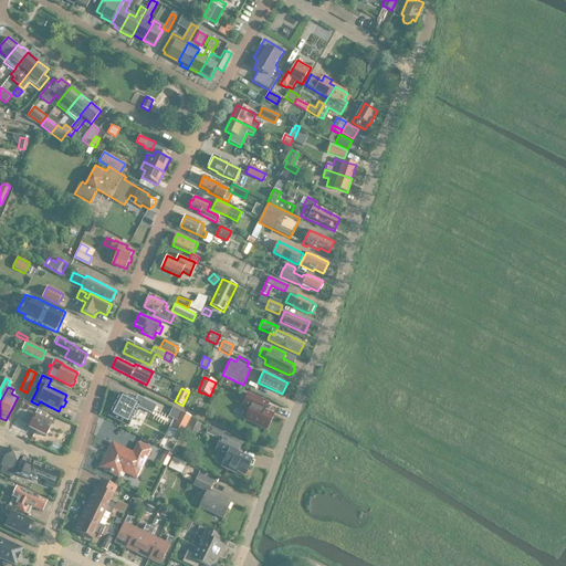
[(135,401),(121,394),(108,416),(127,426),(128,426),(137,407),(152,413),(155,406),(137,397),(135,401)]
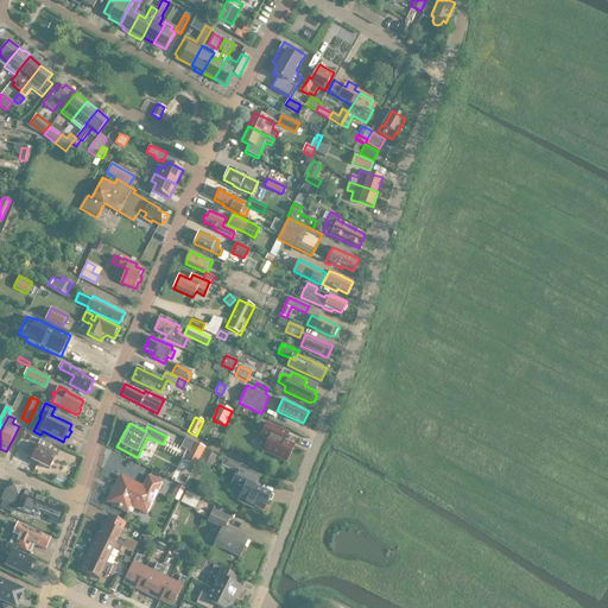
[(268,439),(263,450),(286,461),(293,444),(284,441),(287,432),(266,423),(260,436),(268,439)]
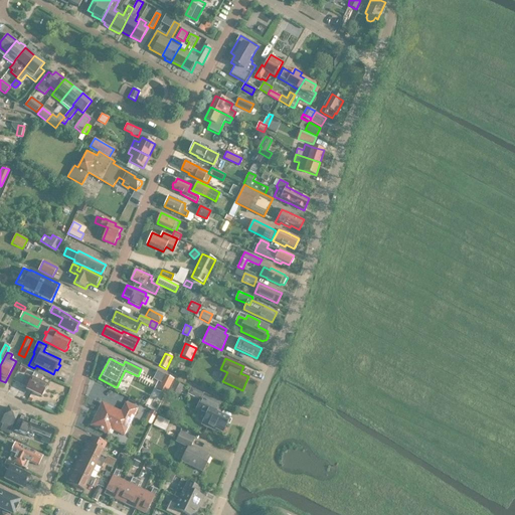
[(156,371),(152,379),(159,382),(160,383),(164,375),(156,371)]
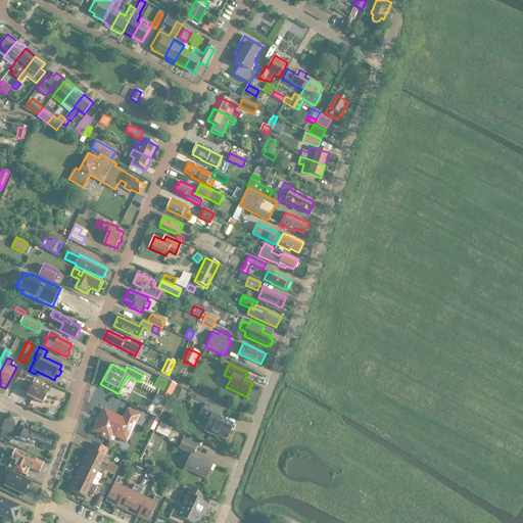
[(41,388),(44,382),(35,378),(32,384),(26,381),(21,390),(27,393),(26,396),(42,403),(48,391),(41,388)]
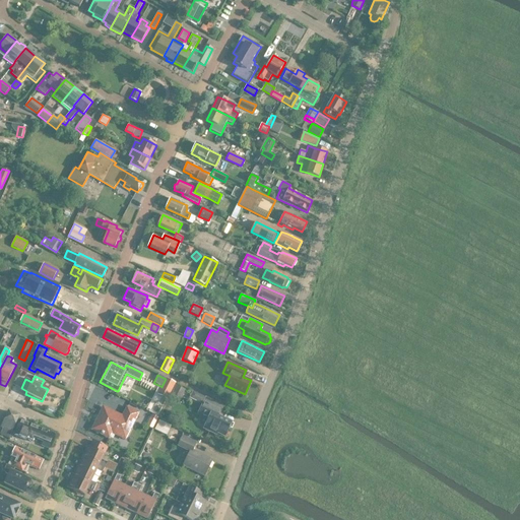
[(185,391),(176,387),(172,394),(181,399),(185,391)]
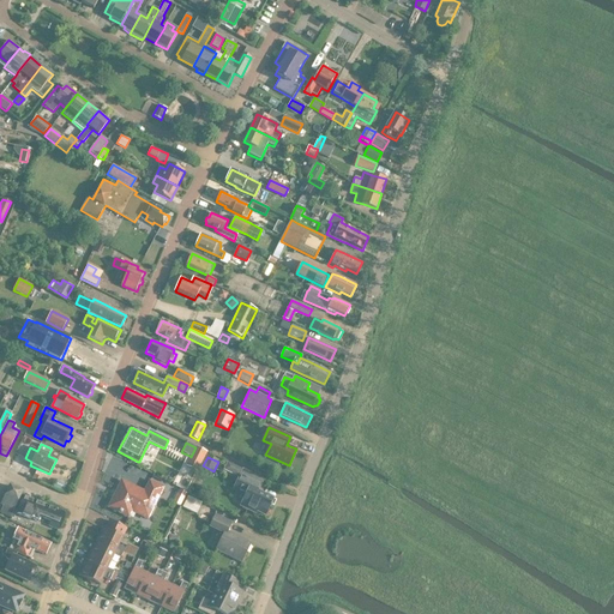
[(227,463),(223,471),(239,479),(242,471),(227,463)]
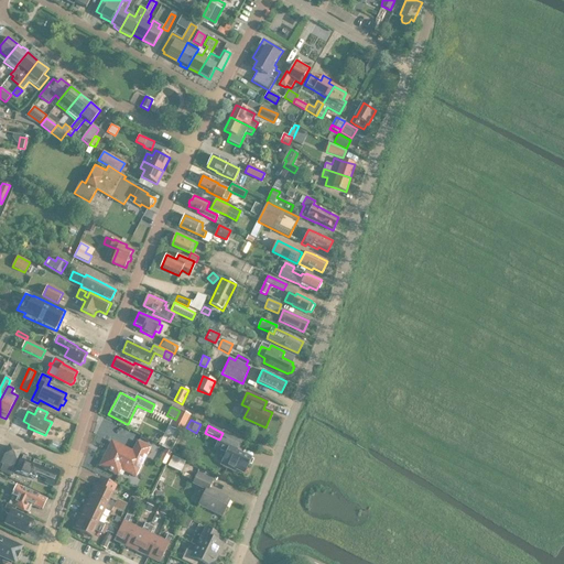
[(219,440),(215,449),(226,455),(220,465),(235,472),(236,469),(243,474),(250,459),(237,453),(243,441),(224,431),(223,433),(219,440)]
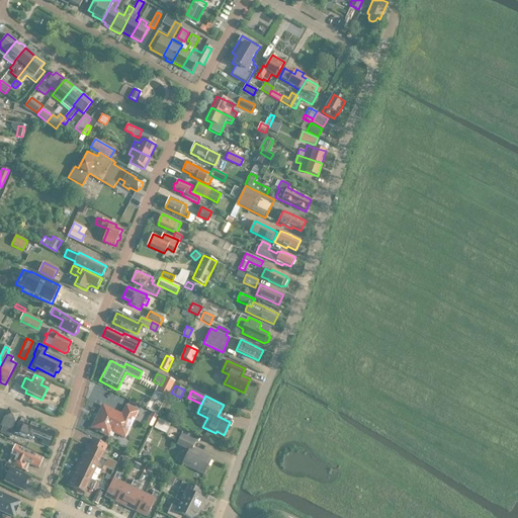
[(56,409),(48,405),(45,411),(53,415),(56,409)]
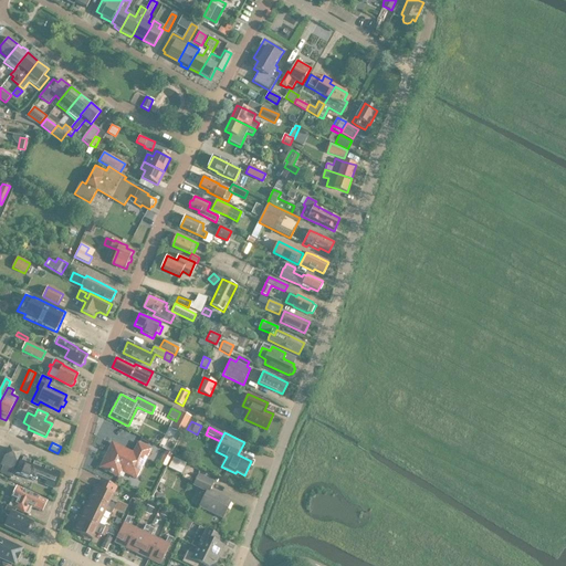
[(113,444),(109,451),(113,452),(104,470),(118,477),(122,471),(136,479),(150,451),(138,446),(134,454),(113,444)]
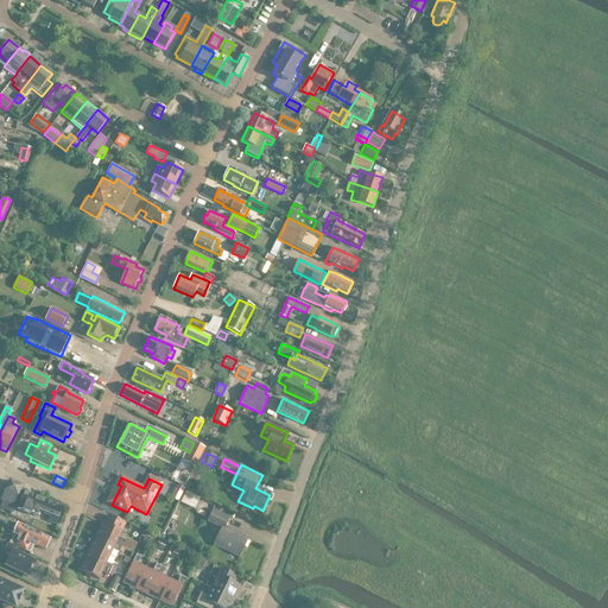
[(0,499),(2,501),(0,506),(0,507),(10,513),(23,487),(8,481),(0,499)]
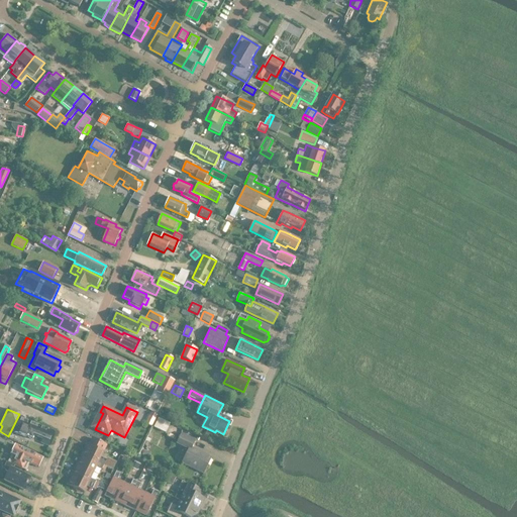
[(150,412),(147,418),(153,421),(157,415),(150,412)]
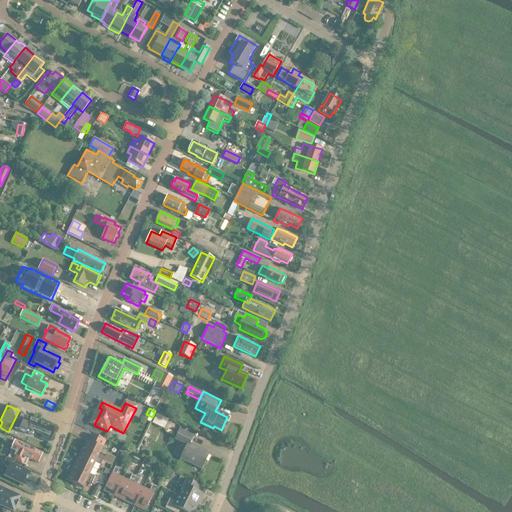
[(153,423),(164,429),(168,420),(157,414),(153,423)]
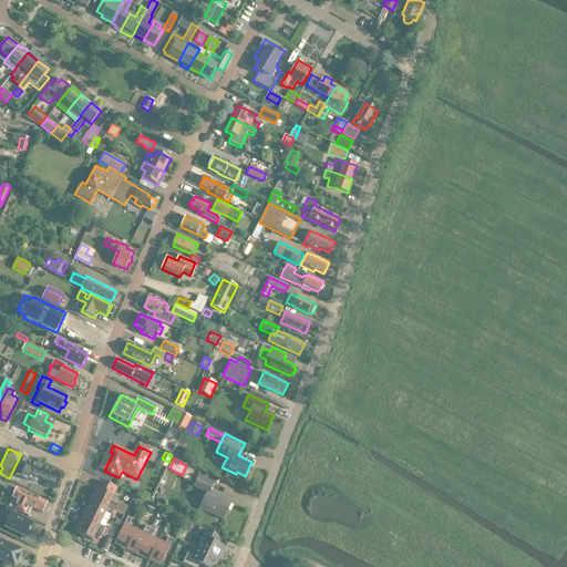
[(43,467),(37,465),(31,463),(21,460),(14,476),(35,483),(38,477),(40,477),(40,478),(47,481),(44,486),(53,490),(59,473),(43,467)]
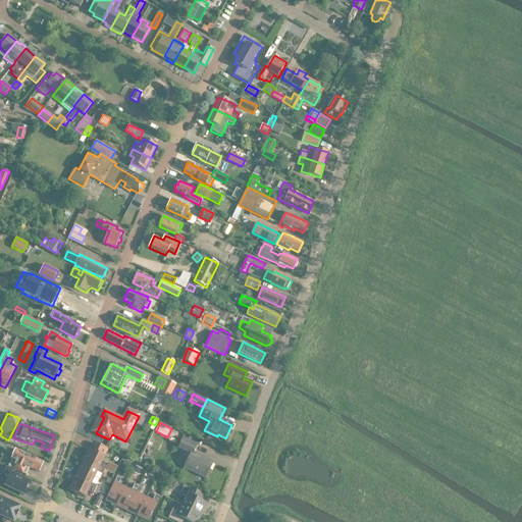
[(194,452),(198,445),(183,437),(177,450),(189,455),(183,467),(205,478),(213,462),(194,452)]
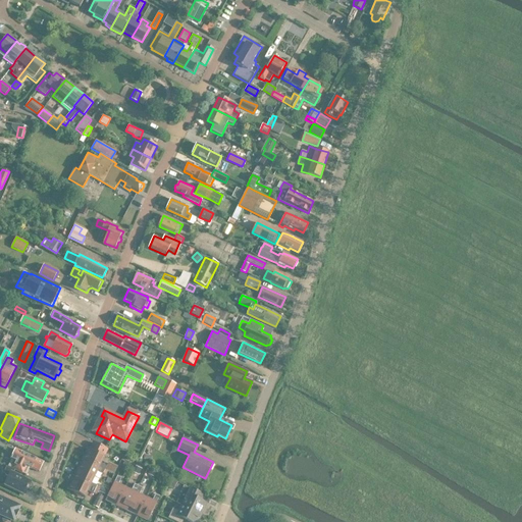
[(83,459),(104,470),(106,466),(101,463),(104,457),(107,450),(93,442),(89,450),(88,449),(83,459)]
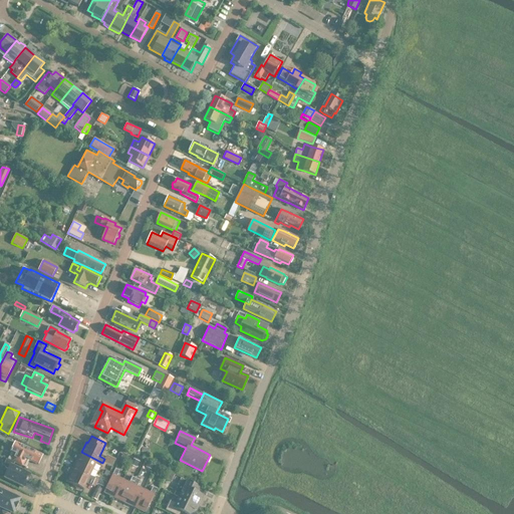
[(22,466),(25,468),(29,461),(38,465),(42,455),(15,443),(10,452),(11,452),(8,460),(12,462),(22,466)]
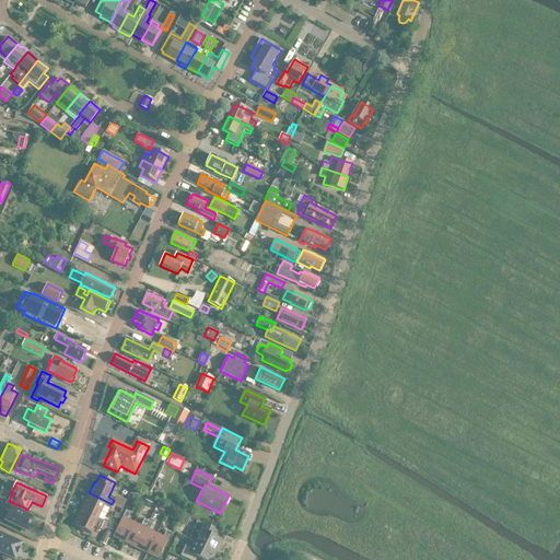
[(112,504),(89,492),(83,503),(101,512),(104,505),(109,509),(112,504)]
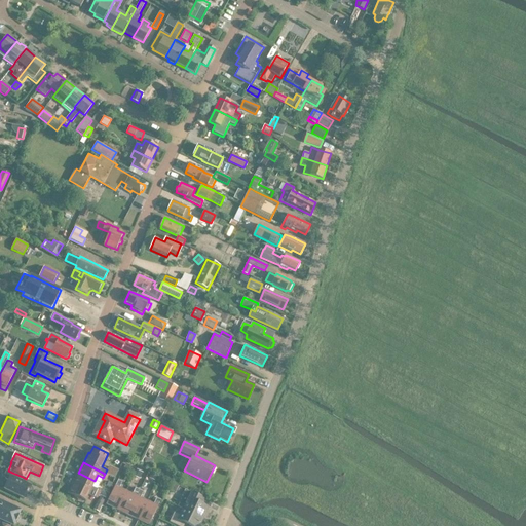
[(8,481),(4,489),(25,499),(27,495),(28,493),(30,493),(32,492),(33,490),(32,488),(31,487),(12,478),(14,474),(6,470),(3,477),(8,481)]
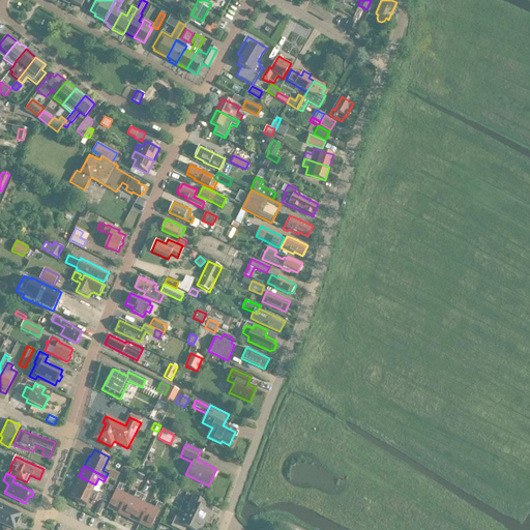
[(135,479),(141,481),(143,476),(137,473),(135,479)]
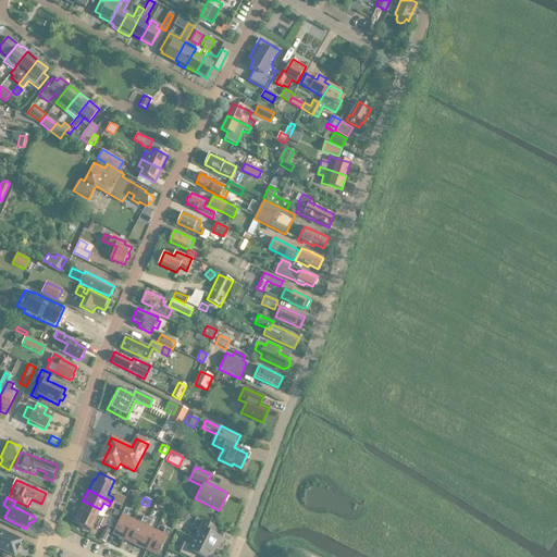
[(83,500),(77,511),(101,522),(103,519),(97,516),(100,509),(83,500)]
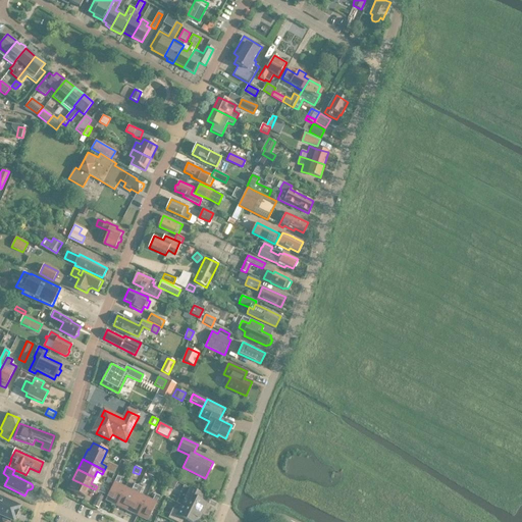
[(114,482),(105,501),(116,506),(124,487),(118,484),(121,478),(117,476),(114,482)]
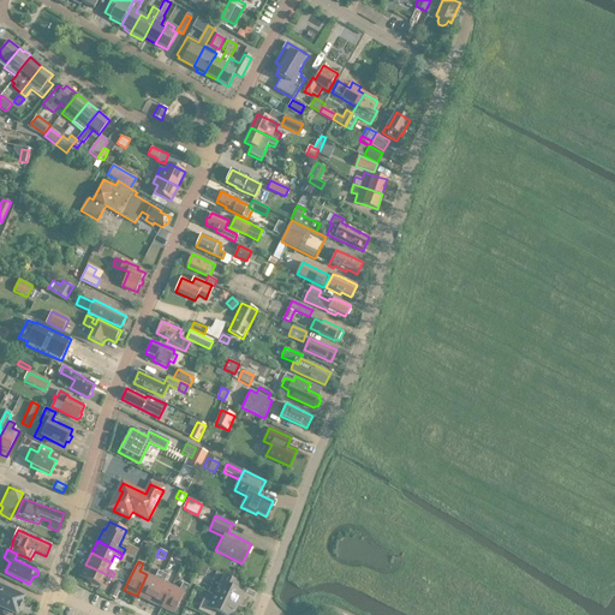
[(109,581),(112,577),(85,565),(79,577),(100,586),(103,579),(109,581)]
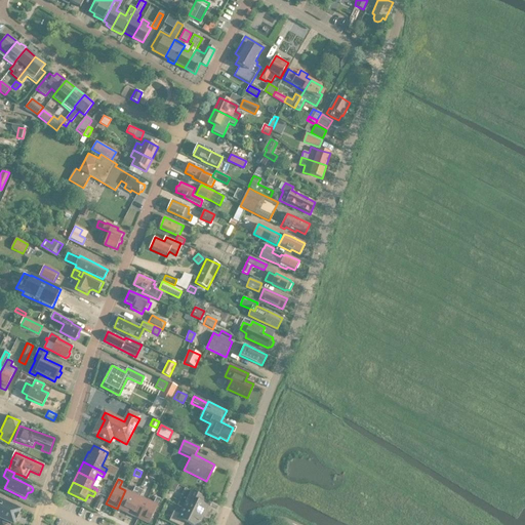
[(171,482),(168,489),(174,492),(177,485),(171,482)]
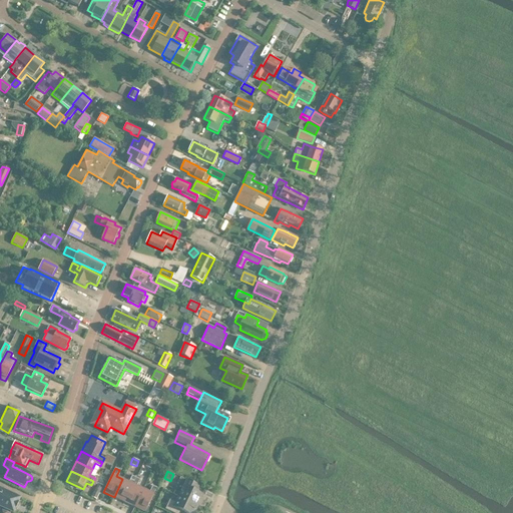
[(128,482),(122,479),(114,497),(124,502),(135,478),(131,476),(128,482)]
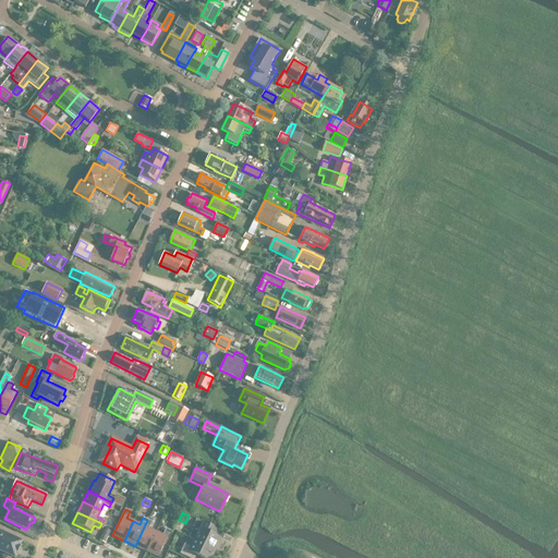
[(152,522),(147,520),(135,546),(146,552),(156,532),(148,529),(152,522)]
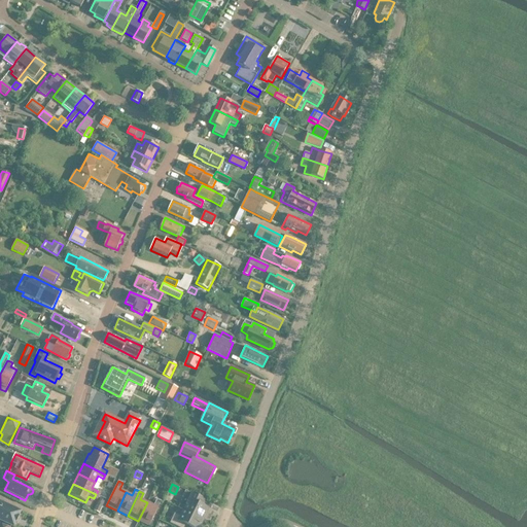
[(178,507),(182,511),(203,520),(208,508),(203,506),(206,500),(185,491),(180,500),(182,501),(178,507)]
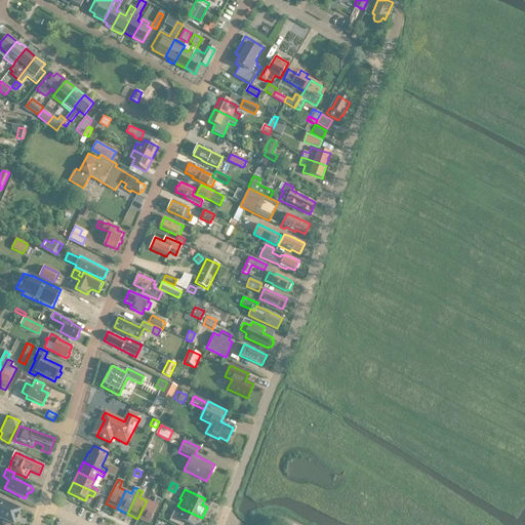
[(153,503),(147,500),(137,519),(149,524),(157,506),(160,499),(156,497),(153,503)]
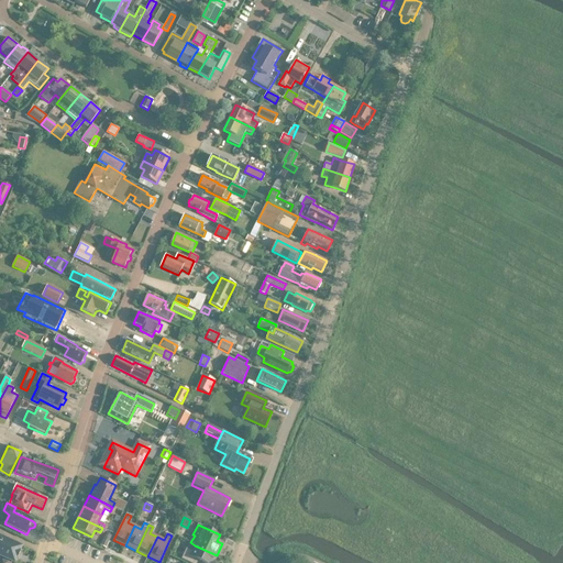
[(0,559),(3,561),(4,558),(12,561),(12,562),(13,562),(20,548),(19,548),(1,540),(3,536),(0,534),(0,559)]
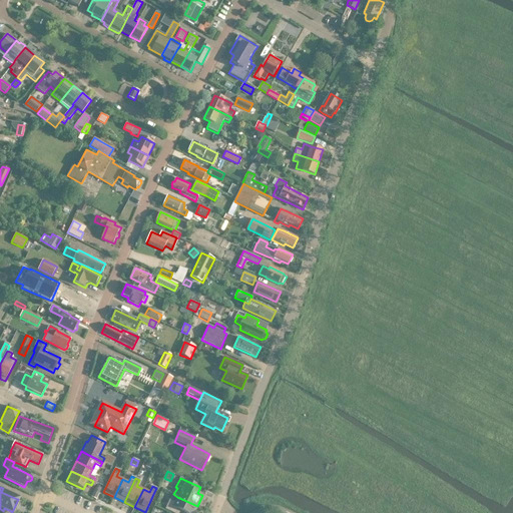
[(186,512),(193,512),(197,506),(177,497),(175,502),(169,500),(165,509),(172,512),(178,512),(180,510),(186,512)]
